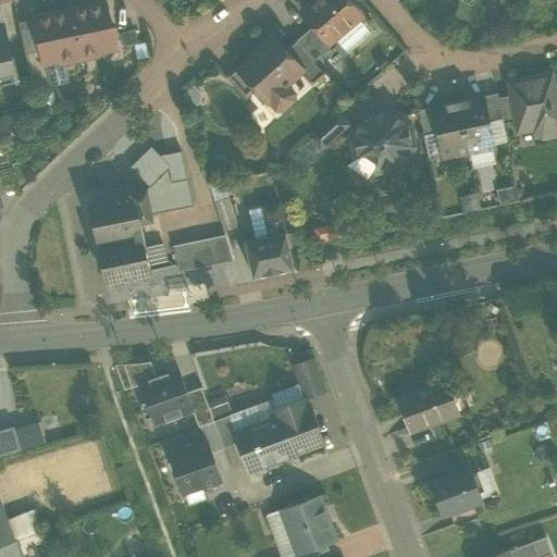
[(100,0),(89,3),(87,7),(73,10),(71,9),(70,9),(81,60),(98,56),(101,50),(114,48),(112,39),(115,35),(113,25),(109,22),(104,3),(100,0)]
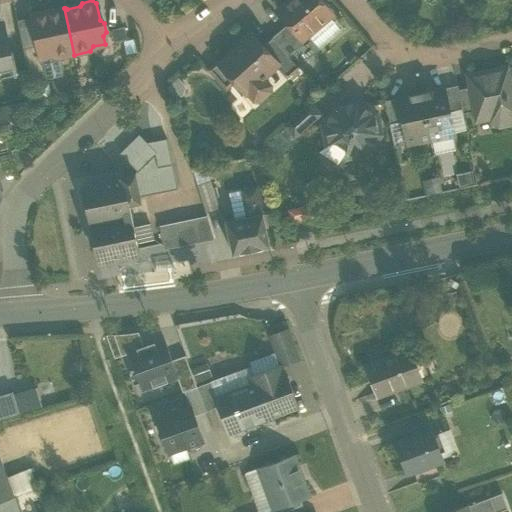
[(332,14),(320,0),(292,0),(291,1),(290,0),(287,0),(277,8),(288,22),(302,39),(308,34),(332,14)]
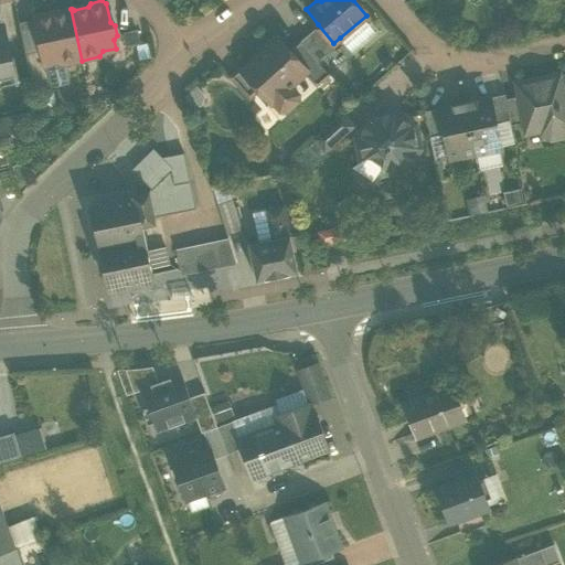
[(19,21),(14,1),(0,4),(0,18),(1,22),(9,59),(13,57),(19,82),(31,78),(25,51),(19,21)]
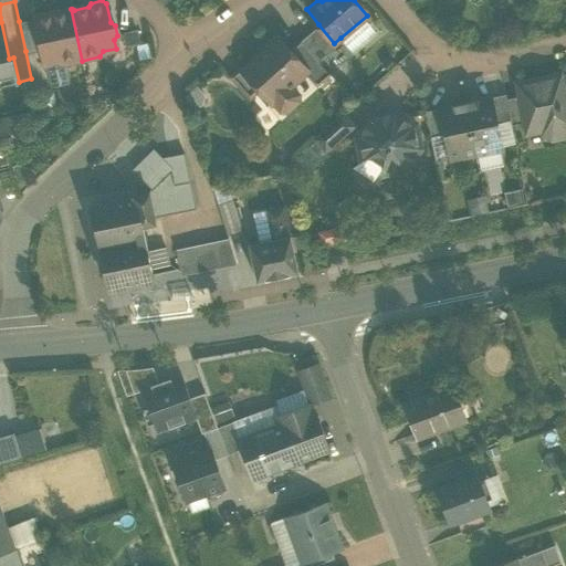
[(67,11),(53,14),(50,11),(38,14),(35,18),(41,48),(45,64),(46,63),(58,61),(63,64),(82,61),(71,9),(69,10),(67,11)]
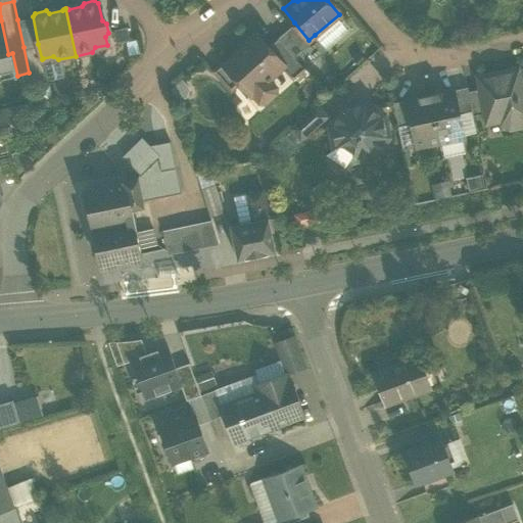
[(38,44),(33,16),(17,19),(24,47),(38,44)]
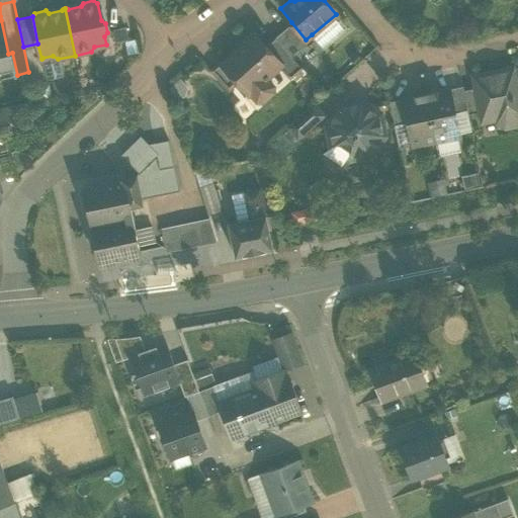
[(116,38),(130,35),(125,16),(112,19),(116,38)]
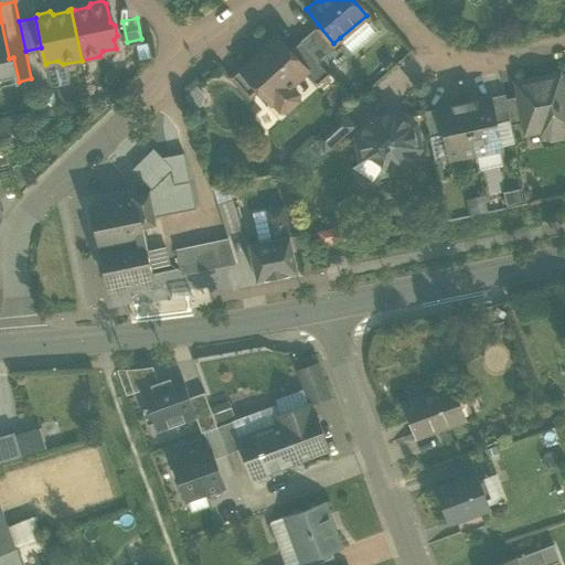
[(0,78),(8,84),(19,82),(13,57),(9,59),(1,22),(0,22),(0,78)]
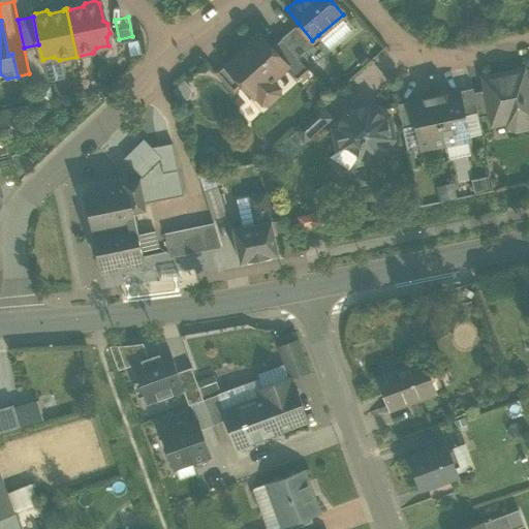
[(298,23),(280,38),(299,58),(309,49),(318,60),(330,50),(318,35),(312,40),(298,23)]
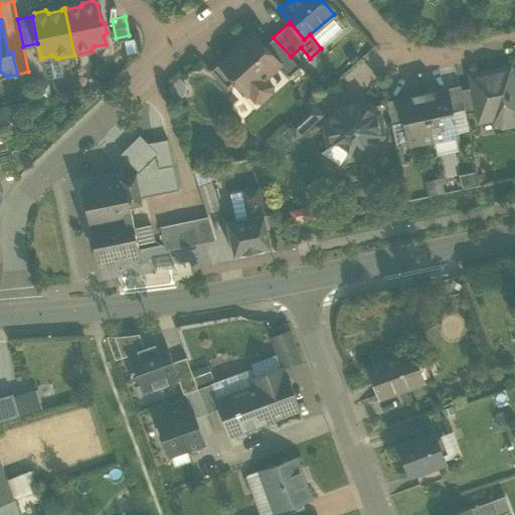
[(129,35),(116,38),(118,49),(138,45),(136,34),(129,35)]
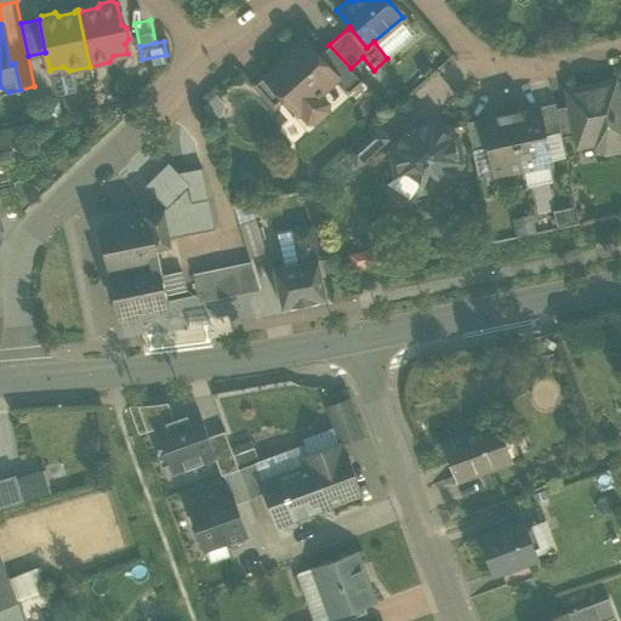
[(317,56),(305,43),(298,43),(291,50),(290,56),(267,77),(285,97),(307,121),(314,123),(329,109),(329,103),(320,93),(322,92),(320,91),(335,78),(336,77),(317,56)]
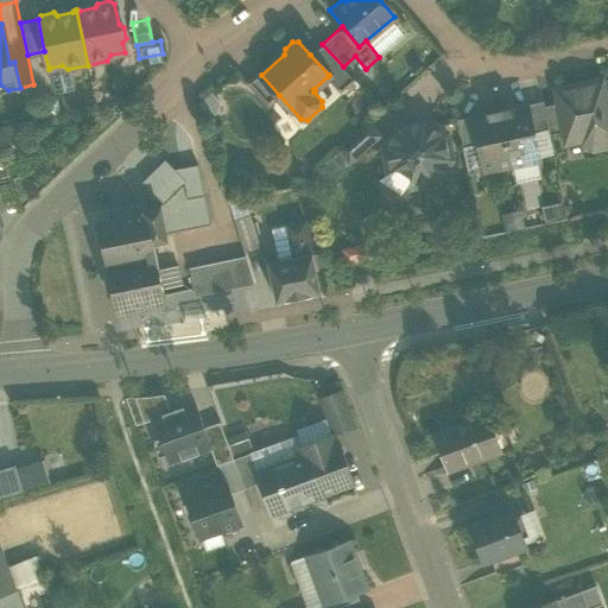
[(343,67),(322,44),(310,55),(329,75),(328,76),(341,90),(354,78),(343,67)]
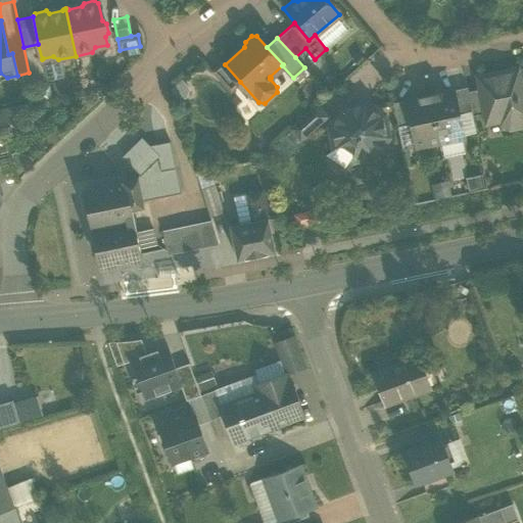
[(38,44),(24,47),(29,73),(31,84),(47,80),(43,58),(42,59),(38,44)]
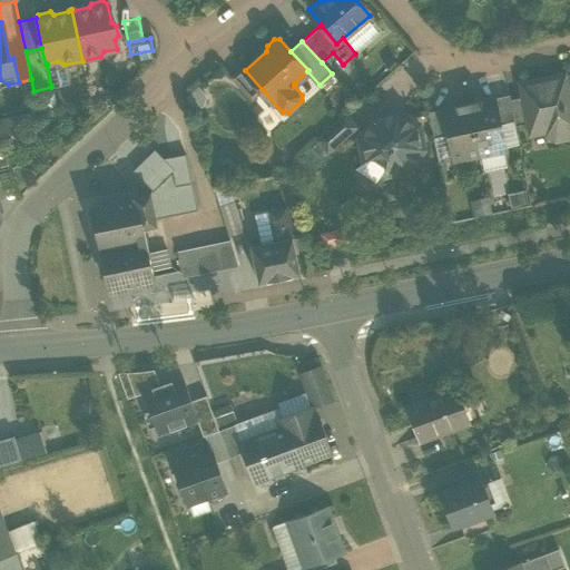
[(262,89),(245,70),(243,67),(232,76),(252,98),(262,89)]
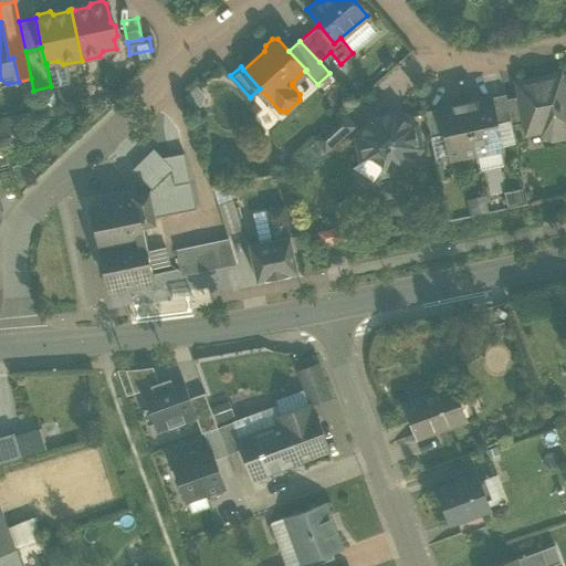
[(565,104),(559,74),(516,83),(520,96),(525,122),(527,133),(543,129),(544,134),(552,138),(565,136),(565,135),(565,104)]
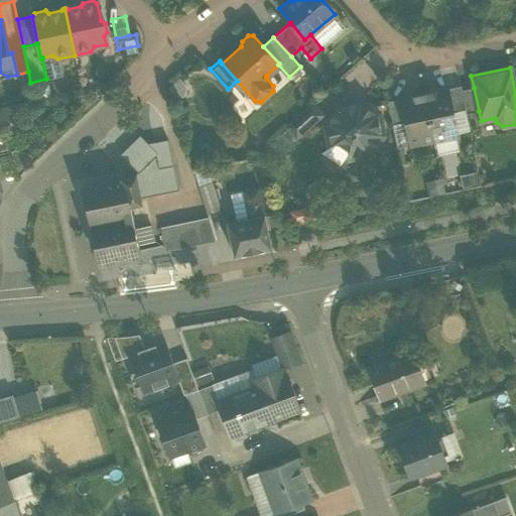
[(461,86),(446,89),(452,112),(466,109),(462,90),(461,86)]
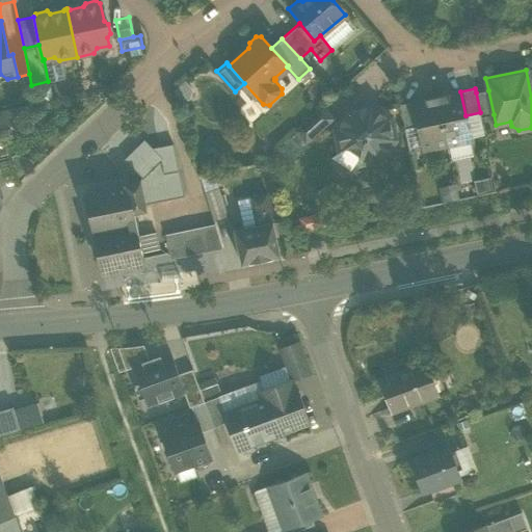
[(488,90),(476,92),(480,112),(481,117),(494,114),(488,90)]
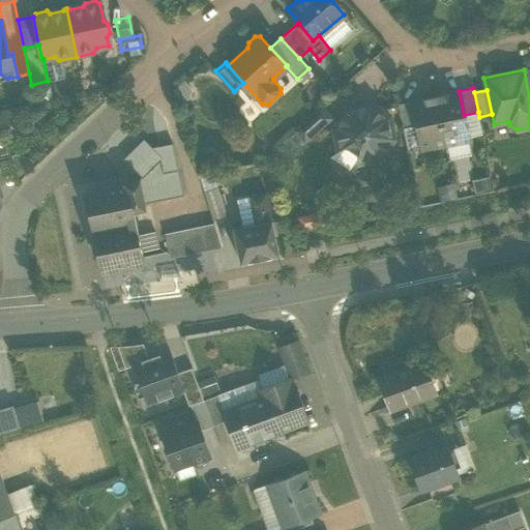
[(459,91),(436,95),(445,143),(469,138),(464,115),(459,91)]
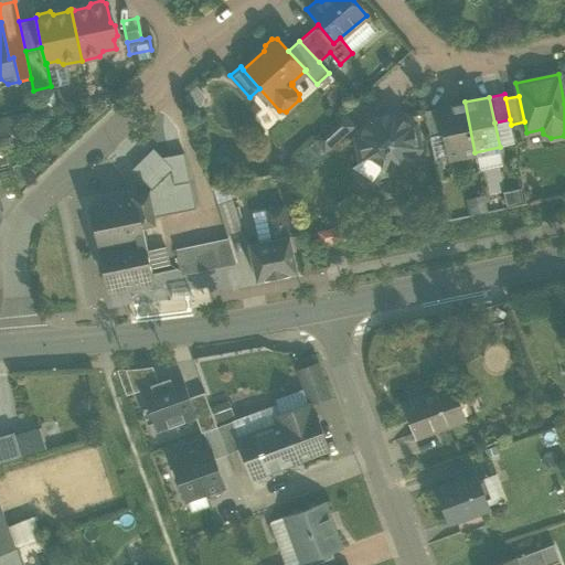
[(465,102),(439,107),(445,134),(450,158),(475,152),(465,102)]
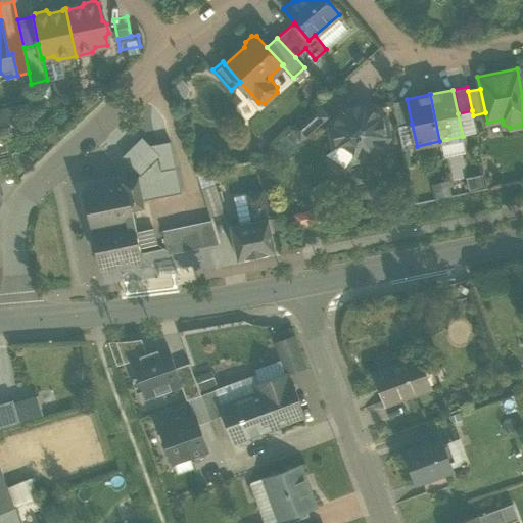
[(407,99),(393,102),(397,126),(412,124),(407,99)]
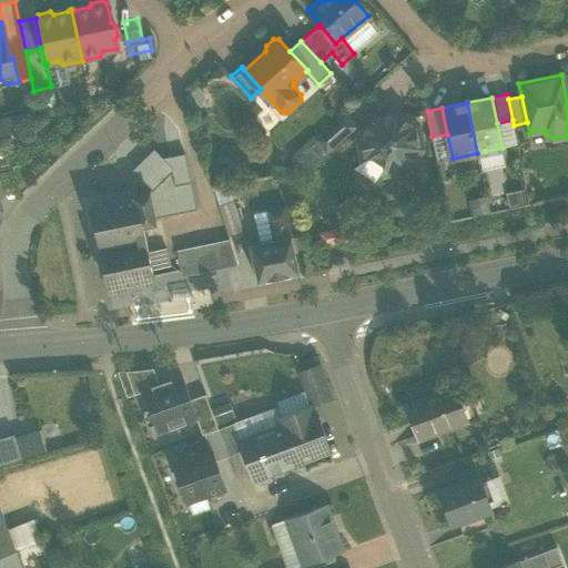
[(416,124),(395,111),(372,115),(358,137),(363,161),(353,168),(381,186),(383,173),(407,169),(421,149),(416,124)]
